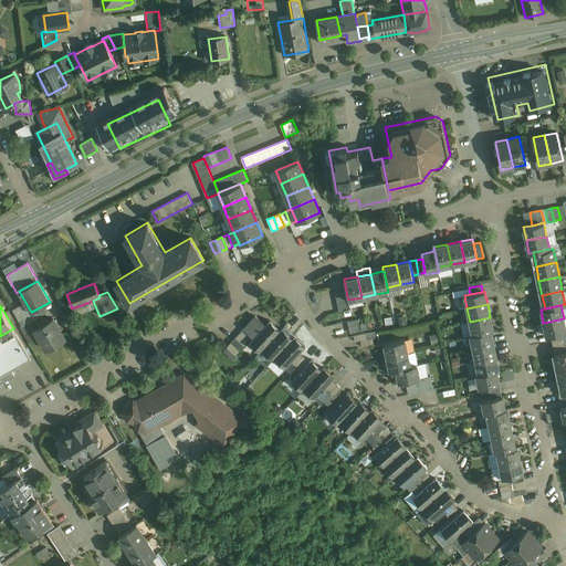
[(38,308),(31,312),(23,316),(27,324),(35,320),(41,316),(38,308)]
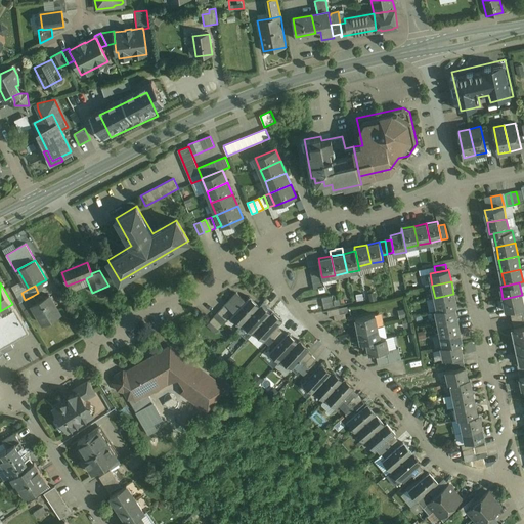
[(236,293),(226,304),(234,312),(246,301),(236,293)]
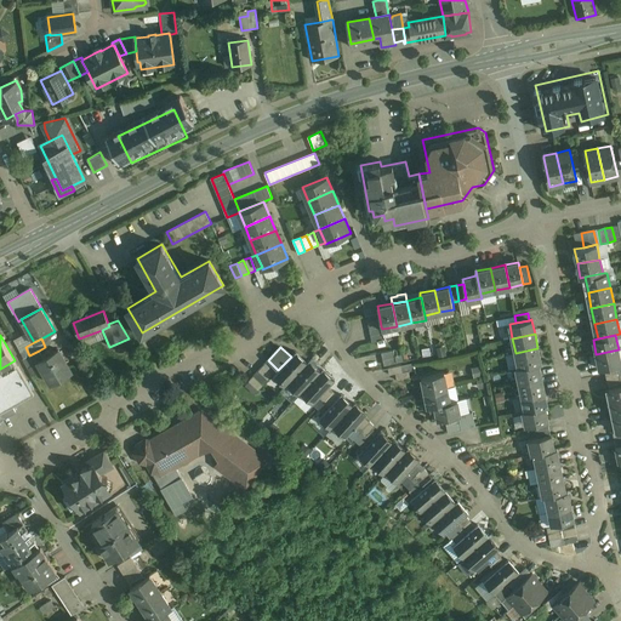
[(537,348),(516,353),(518,366),(518,368),(539,363),(541,363),(537,348)]
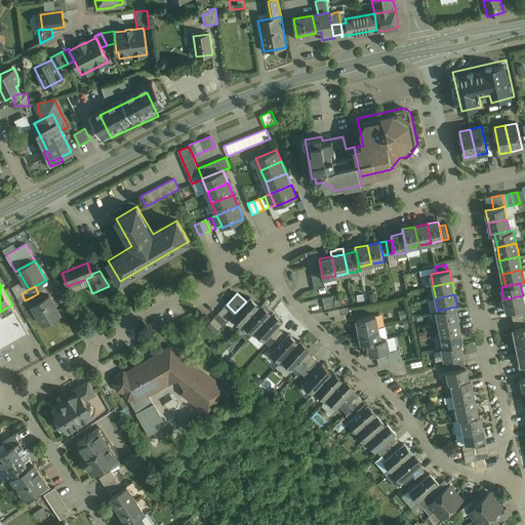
[(503,299),(507,312),(511,311),(522,309),(524,308),(524,306),(523,295),(503,299)]
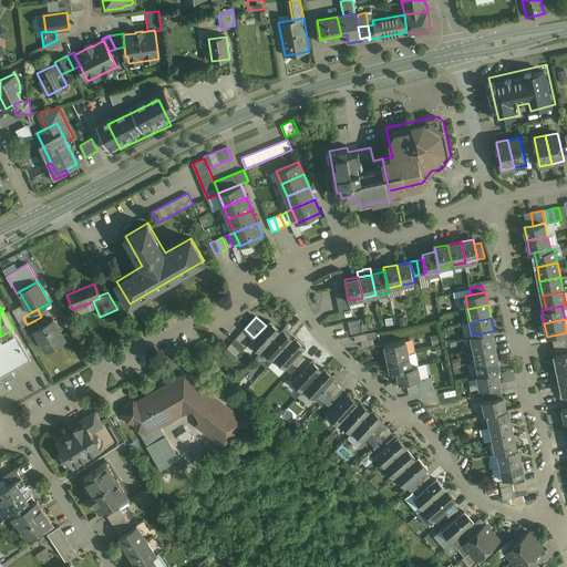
[(27,325),(20,328),(26,337),(35,331),(35,330),(40,328),(35,320),(27,325)]
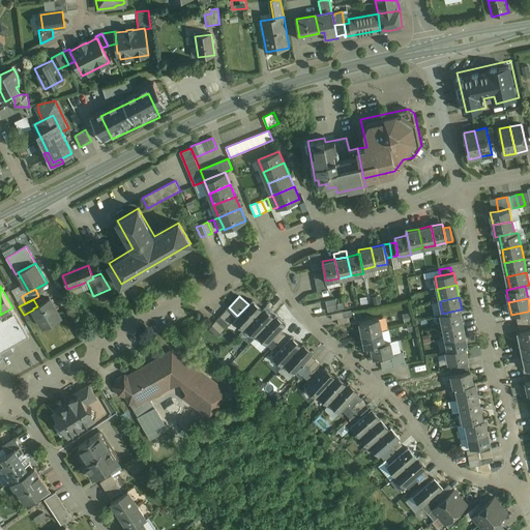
[(37,306),(33,308),(33,310),(35,308),(38,315),(37,316),(43,327),(60,317),(50,299),(37,306)]
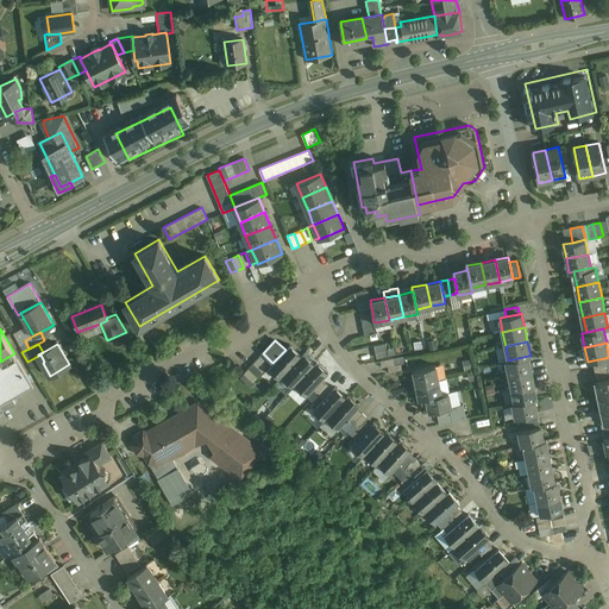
[(272,363),(269,366),(272,371),(281,378),(283,376),(282,376),(301,356),(289,345),(286,350),(272,363)]
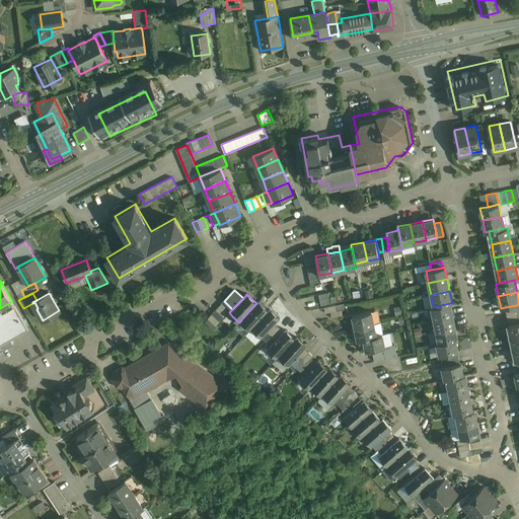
[(12,301),(0,308),(0,346),(10,340),(28,329),(12,301)]
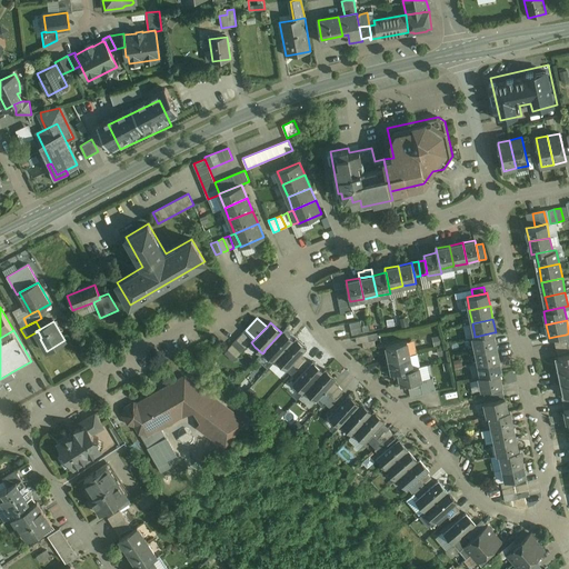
[(255,339),(246,330),(241,335),(251,343),(251,342),(255,339)]
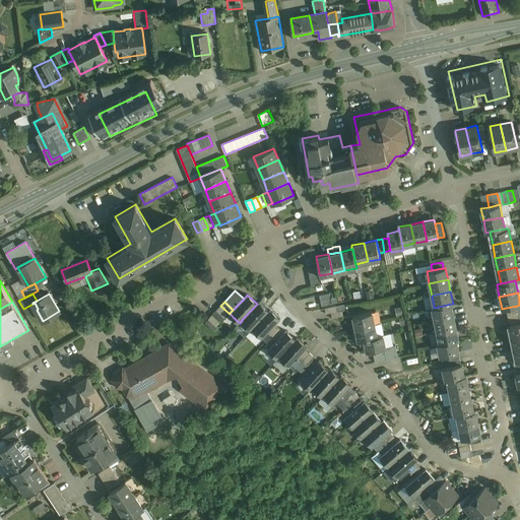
[(257,304),(241,321),(242,321),(251,330),(268,311),(259,302),(257,304)]
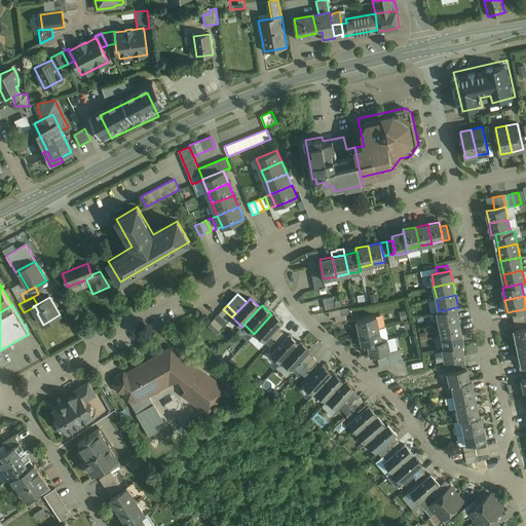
[(456,307),(439,311),(439,310),(437,311),(440,324),(458,320),(458,316),(456,307)]
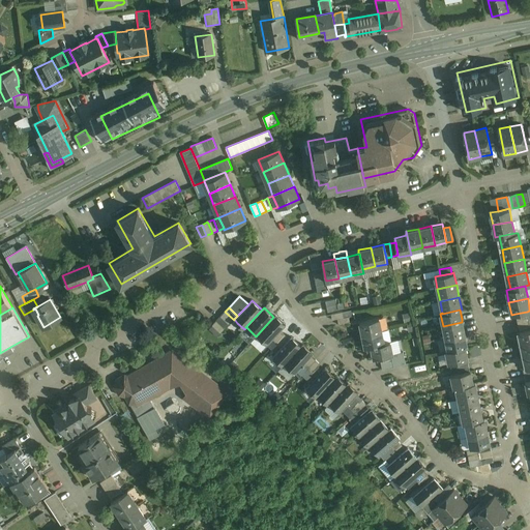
[(234,320),(225,312),(221,316),(229,324),(234,320)]
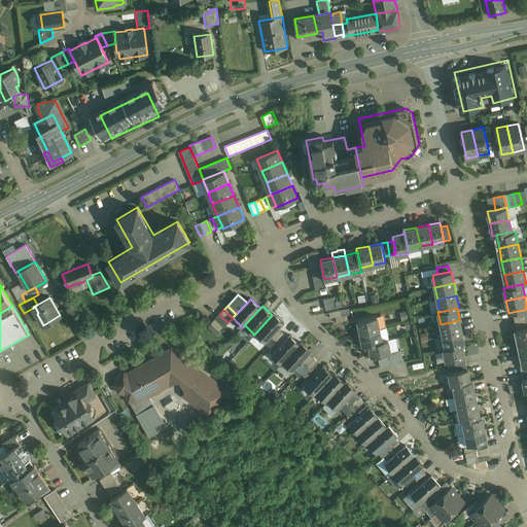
[(341,310),(329,312),(330,318),(336,317),(342,316),(341,310)]
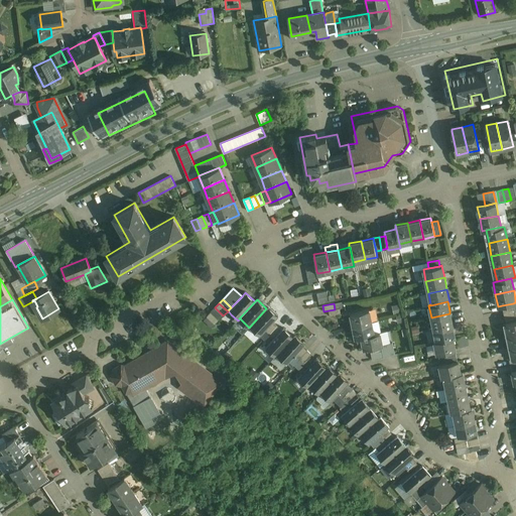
[(513,303),(502,305),(503,311),(510,309),(514,308),(513,303)]
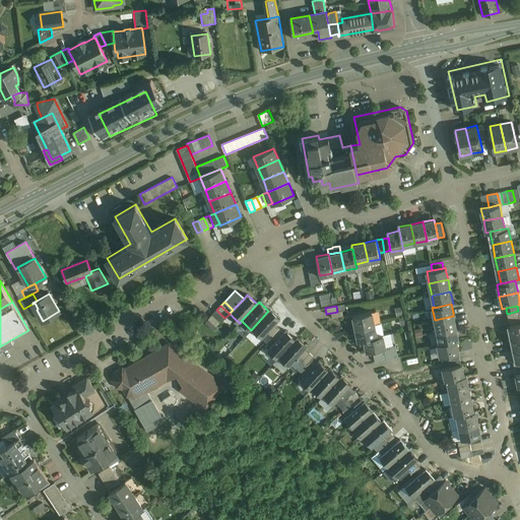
[(268,311),(251,330),(253,328),(262,337),(267,332),(275,324),(280,318),(270,309),(268,311)]
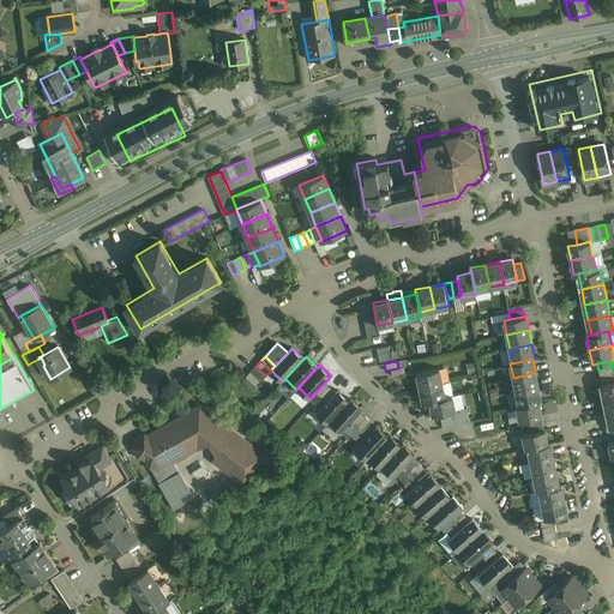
[(265,375),(256,366),(251,372),(260,380),(265,375)]
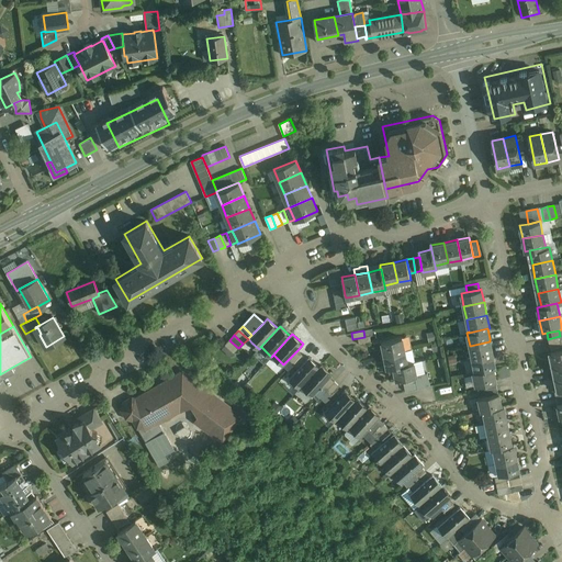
[(364,337),(358,338),(358,340),(359,345),(371,341),(370,335),(364,337)]
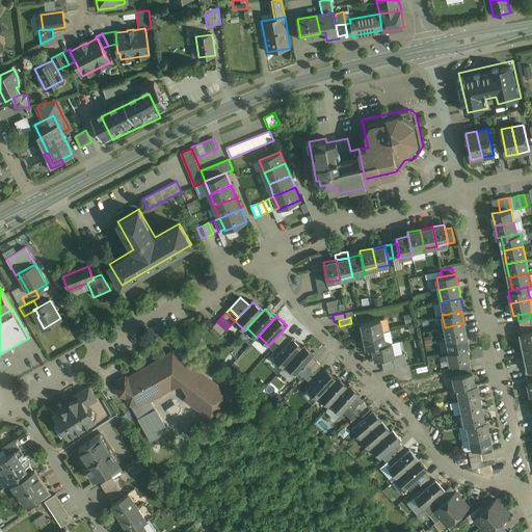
[(526,319),(519,321),(520,327),(531,324),(530,318),(526,319)]
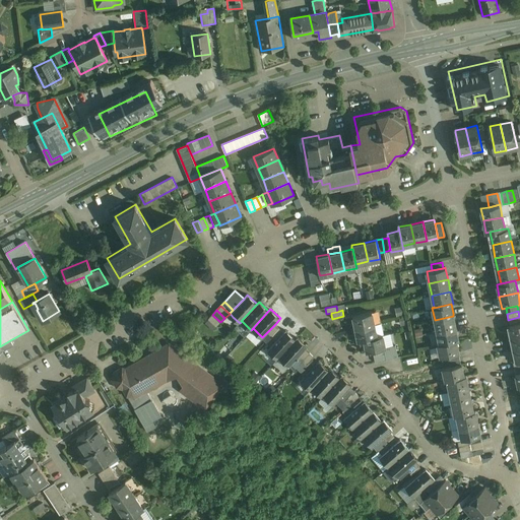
[(372,312),(353,316),(355,328),(375,324),(373,314),(372,312)]
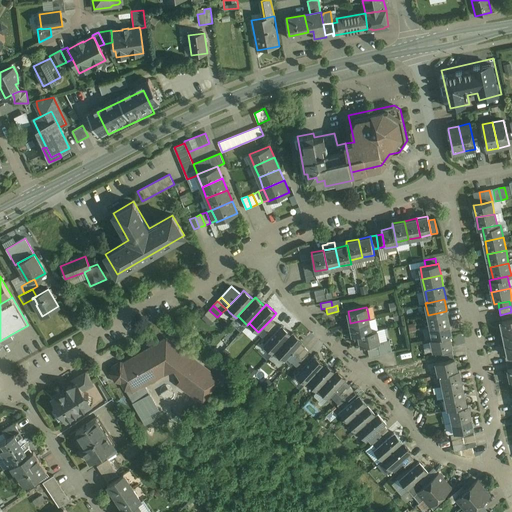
[(217,317),(209,310),(205,314),(213,322),(217,317)]
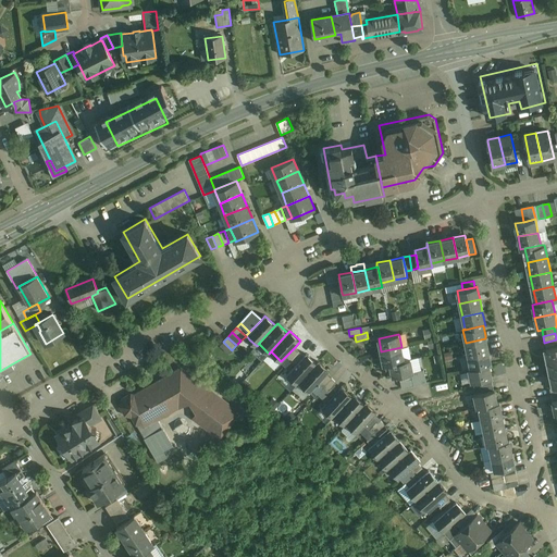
[(485,338),(466,343),(468,355),(489,351),(485,338)]
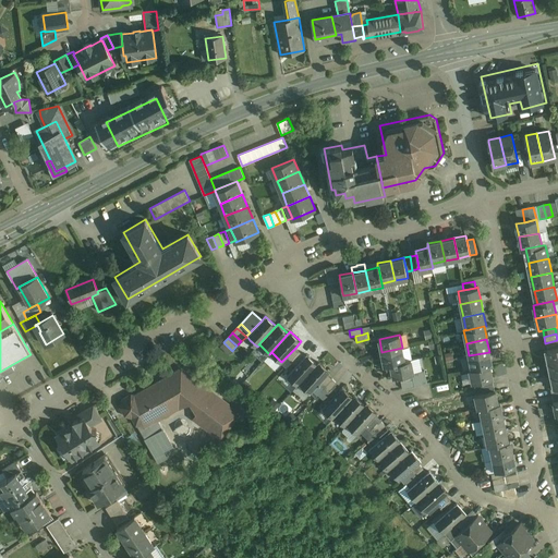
[(557,341),(557,340),(545,343),(546,349),(557,346),(557,341)]
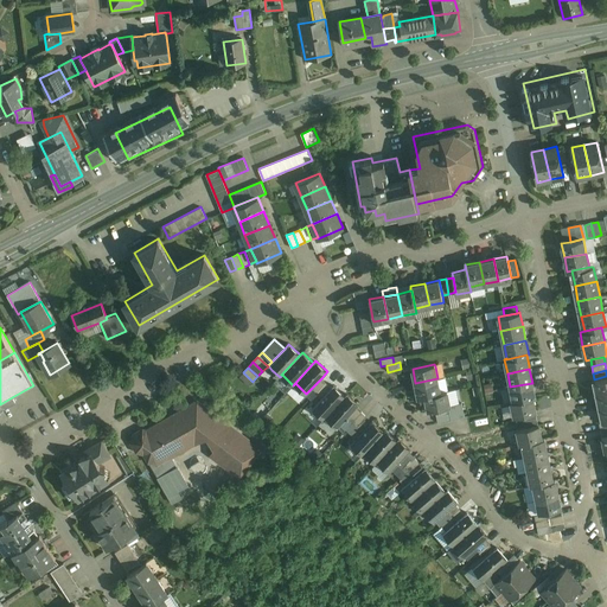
[(598,394),(606,391),(606,376),(594,379),(598,394)]
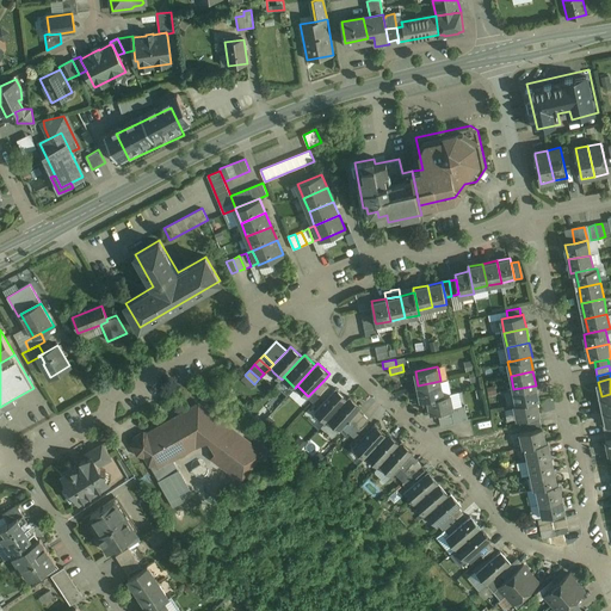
[(323,381),(314,390),(320,395),(328,386),(323,381)]
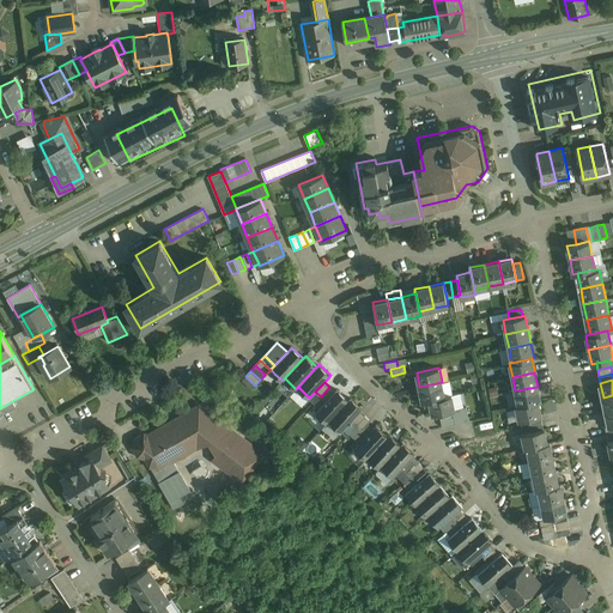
[(442,382),(419,387),(423,401),(429,400),(444,396),(442,382)]
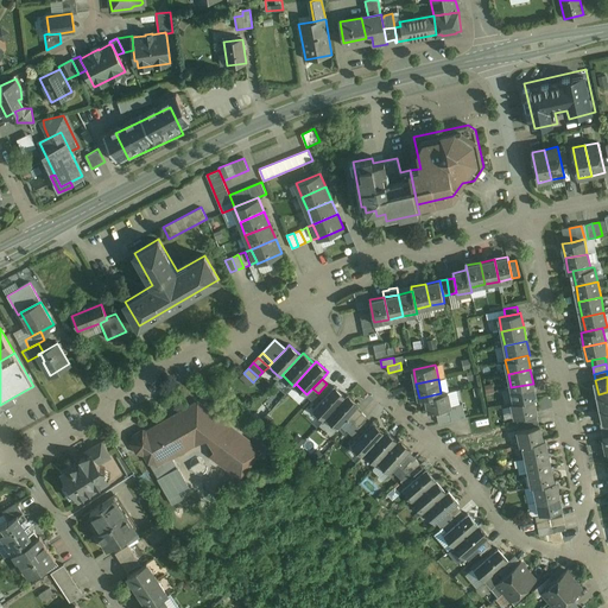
[(327,384),(318,393),(323,398),(333,388),(327,384)]
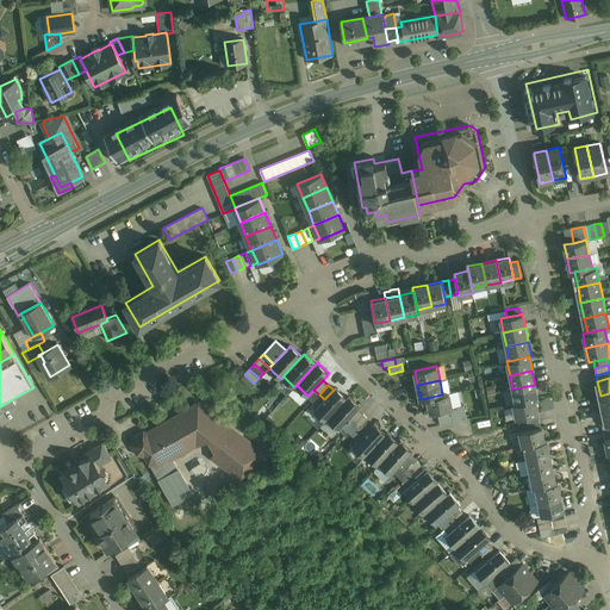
[(535,385),(512,388),(516,403),(535,399),(537,399),(535,385)]
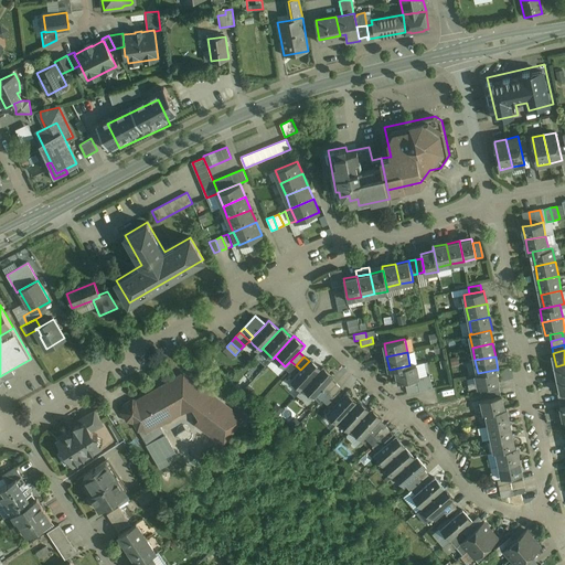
[(321,369),(310,359),(309,361),(300,370),(291,380),(302,390),(305,387),(304,387),(321,369)]
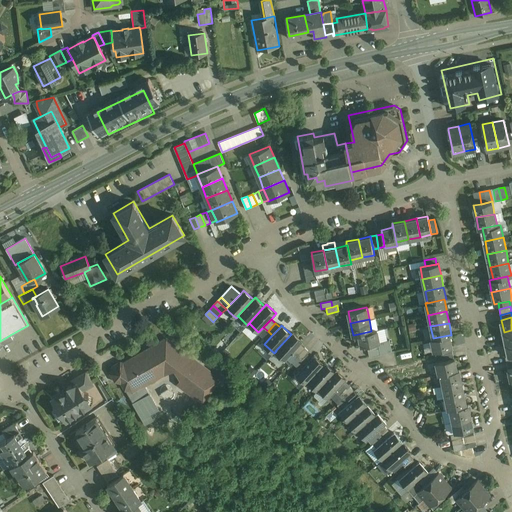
[(371,331),(358,334),(361,346),(367,344),(378,342),(380,342),(377,329),(371,331)]
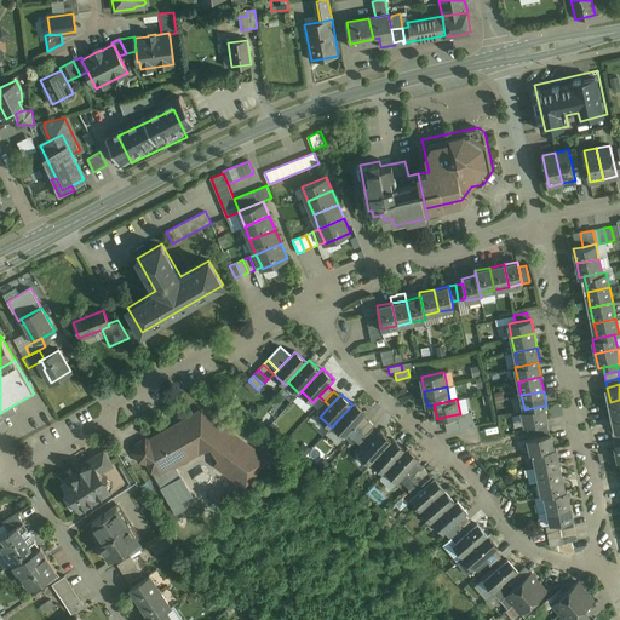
[(352,405),(333,425),(334,425),(345,436),(355,425),(365,415),(366,413),(354,402),(352,405)]
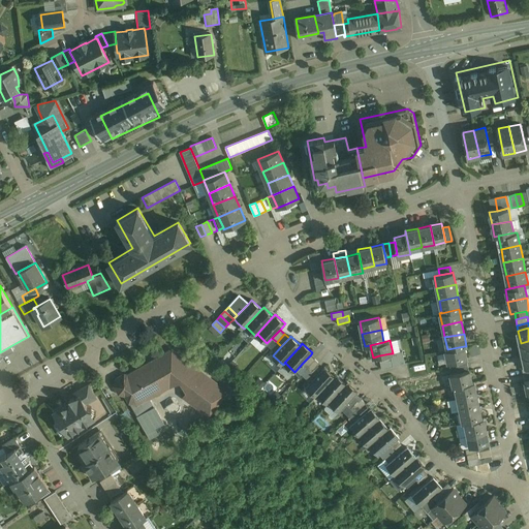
[(10,346),(0,352),(0,360),(13,352),(10,346)]
